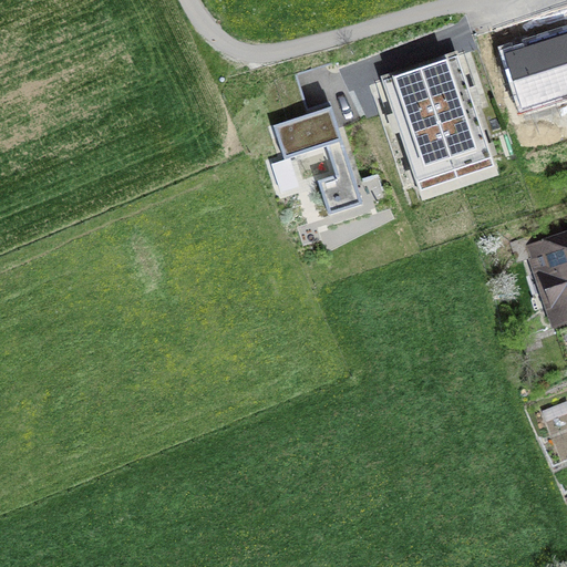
[(550,74),(566,69),(566,27),(538,35),(539,39),(524,44),(533,72),(548,68),(550,74)]
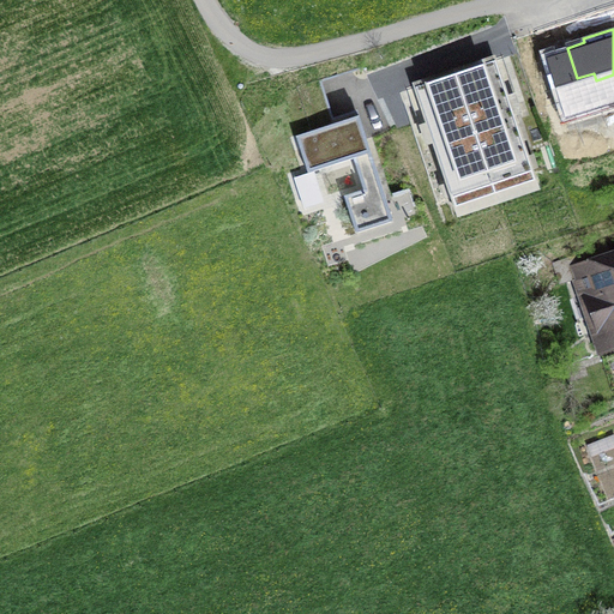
[(455,74),(498,202),(537,188),(494,60),(455,74)]
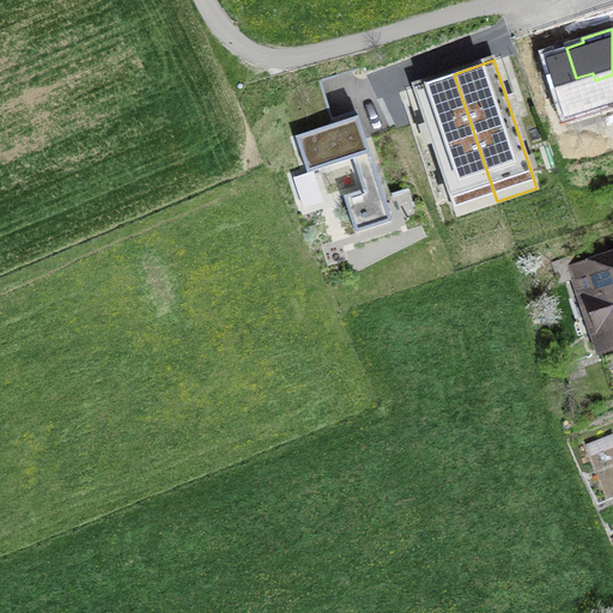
[(414,87),(457,214),(497,201),(454,74),(414,87)]
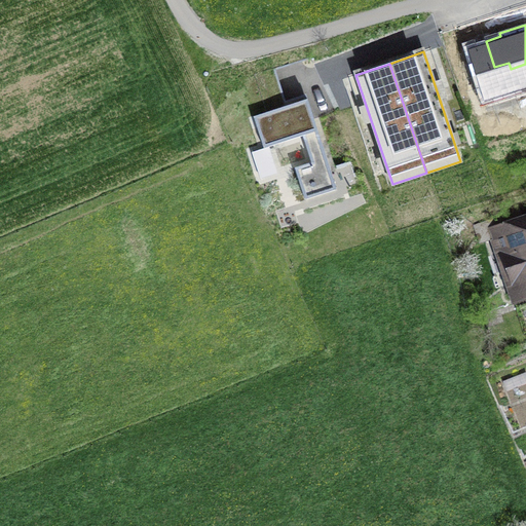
[(305,199),(337,189),(307,100),(254,116),(264,148),(303,136),(311,162),(295,167),(305,199)]
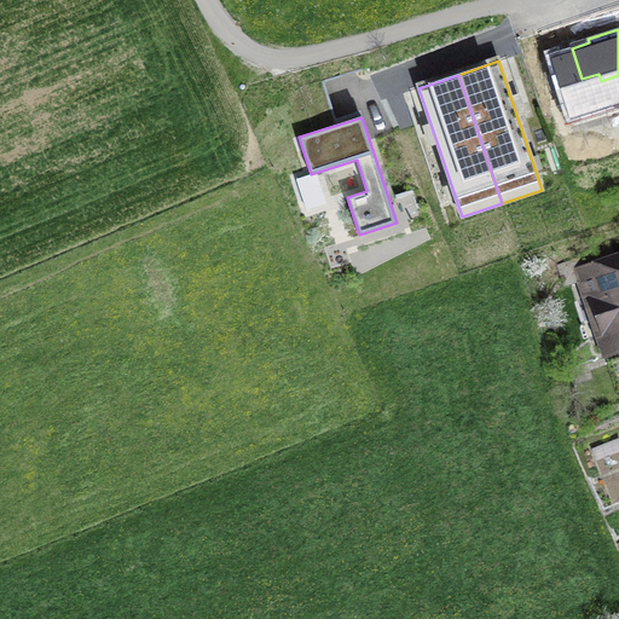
[(563,283),(584,277),(606,268),(601,252),(559,266),(563,283)]
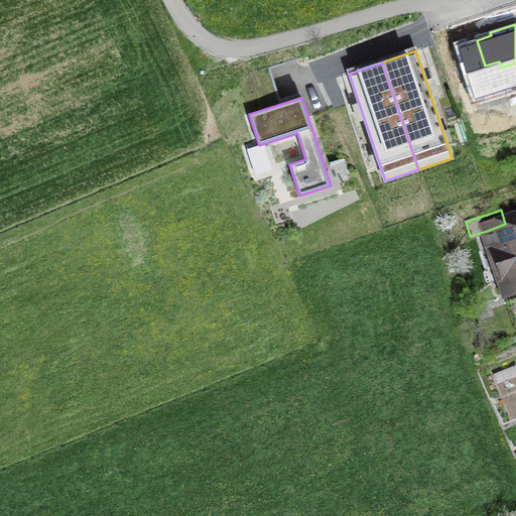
[(515,220),(505,224),(487,231),(506,287),(515,283),(515,220)]
